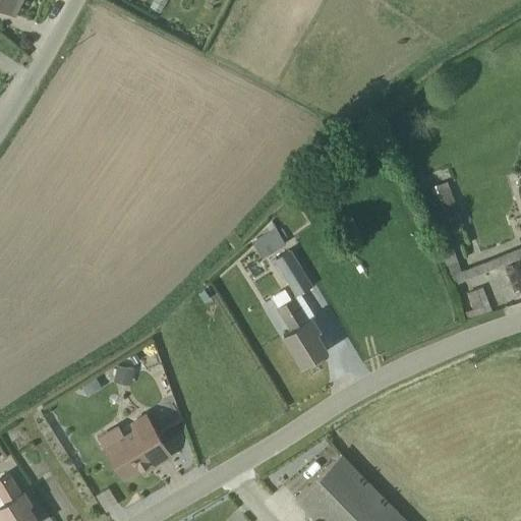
[(0,0),(0,8),(12,15),(19,0),(0,0)]
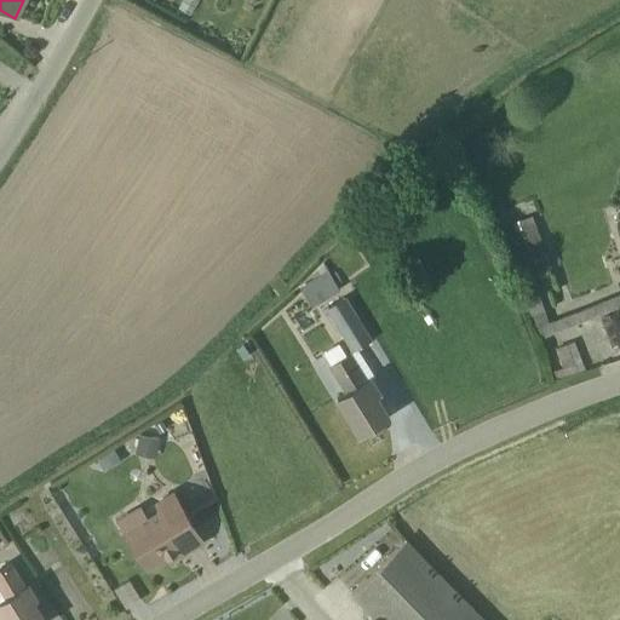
[(530,219),(510,227),(512,234),(509,236),(512,247),(515,247),(529,285),(550,277),(547,271),(550,270),(530,219)]
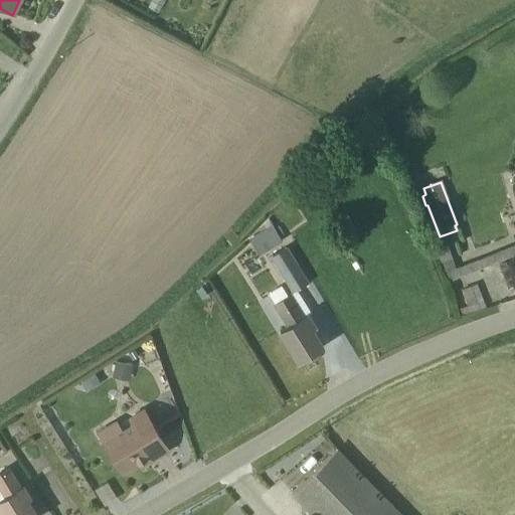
[(247,241),(258,258),(281,242),(268,221),(259,230),(261,233),(247,241)]
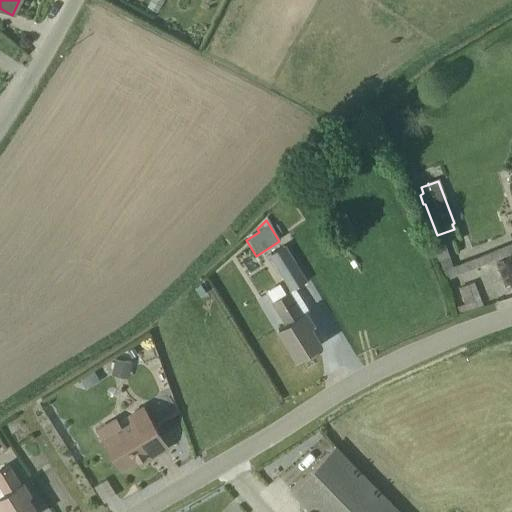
[(511,243),(442,271),(446,280),(511,253),(511,243)]
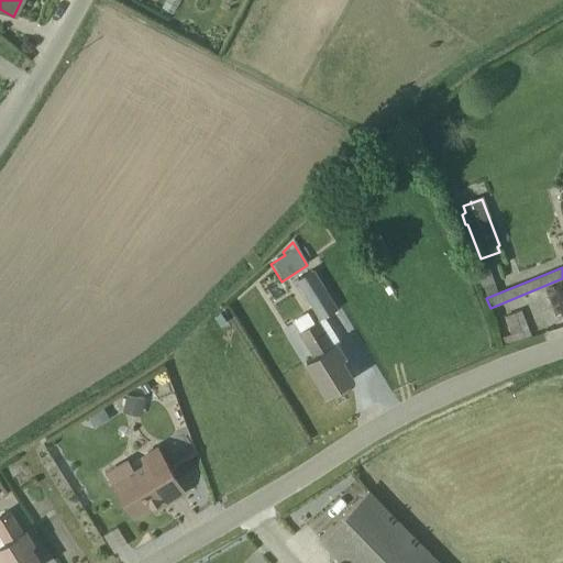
[(488,269),(476,274),(486,298),(496,295),(488,269)]
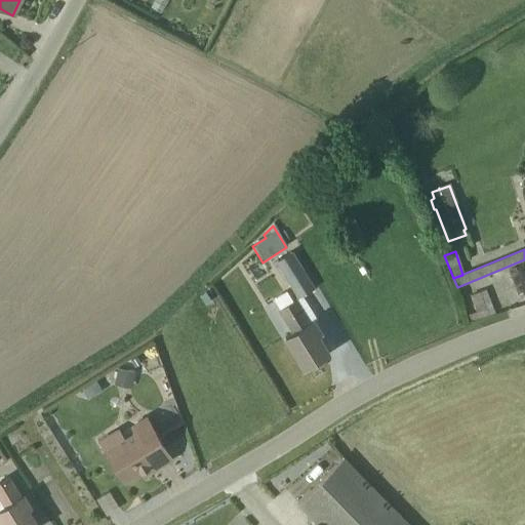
[(314,290),(291,253),(275,264),(296,300),(314,290)]
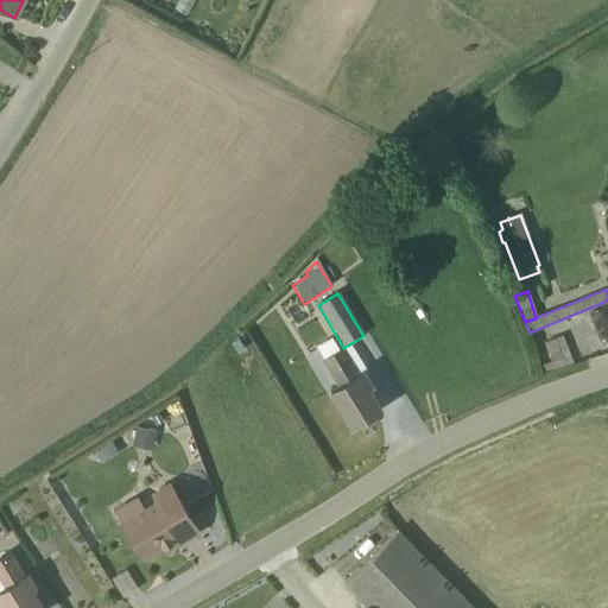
[(607,339),(596,310),(587,314),(597,341),(607,339)]
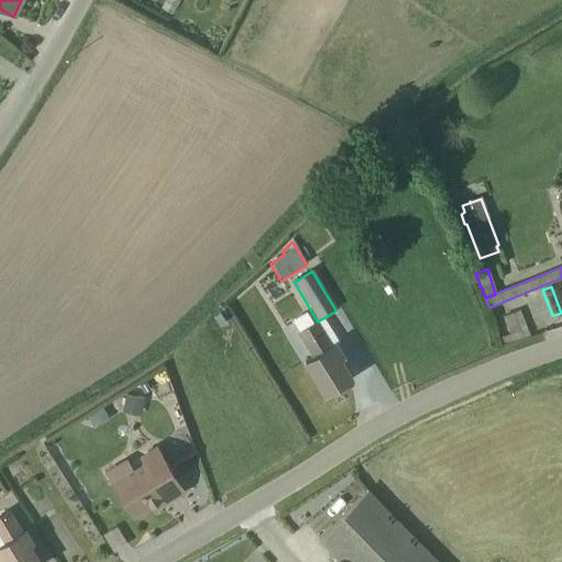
[(528,335),(520,311),(503,316),(508,335),(501,337),(503,344),(528,335)]
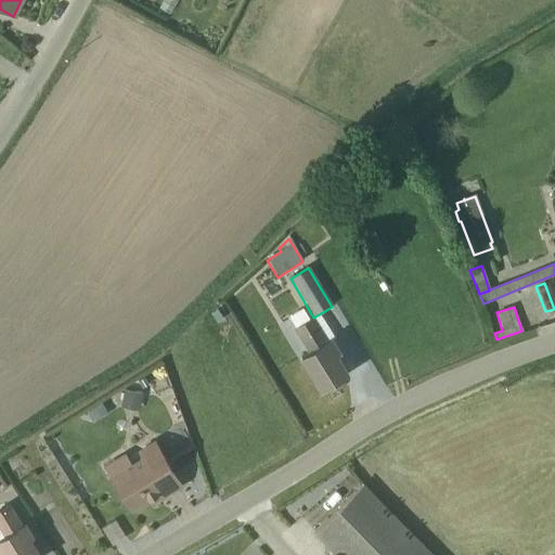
[(308,320),(301,310),(288,318),(295,328),(293,331),(307,353),(300,358),(320,390),(346,374),(335,357),(340,353),(331,338),(327,340),(313,318),(308,320)]
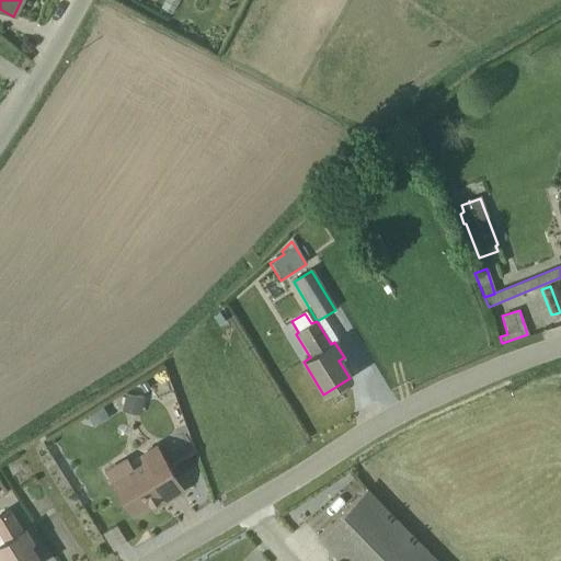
[(144,400),(125,396),(121,413),(139,418),(144,400)]
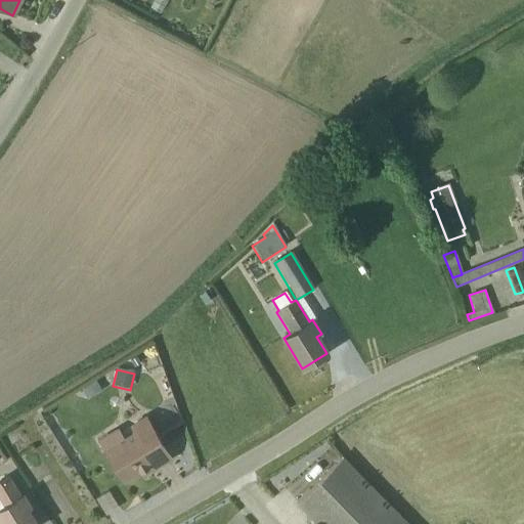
[(117,429),(98,440),(123,481),(150,465),(154,469),(169,460),(143,418),(128,427),(131,433),(123,438),(117,429)]
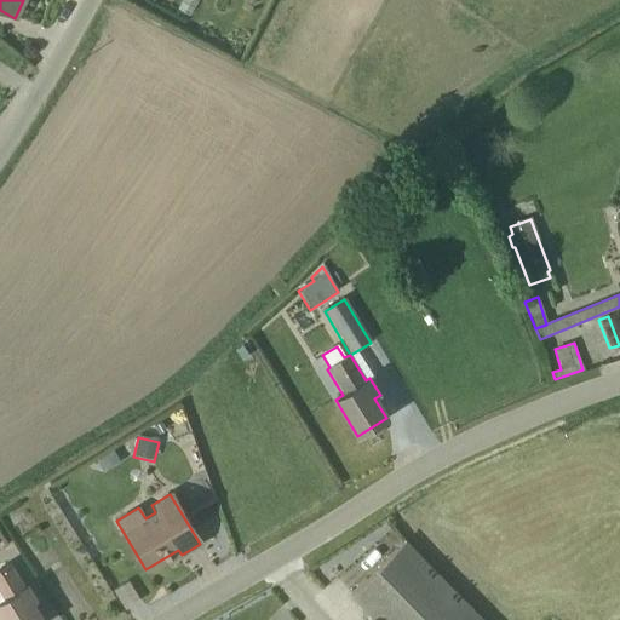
[(483,619),(405,541),(349,596),(373,619),(483,619)]
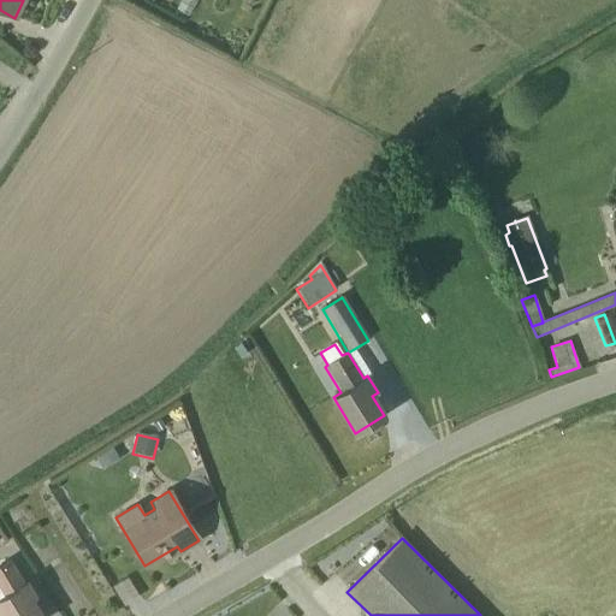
[(0,612),(1,615),(41,615),(33,600),(39,597),(29,581),(24,584),(11,560),(0,566),(0,612)]
